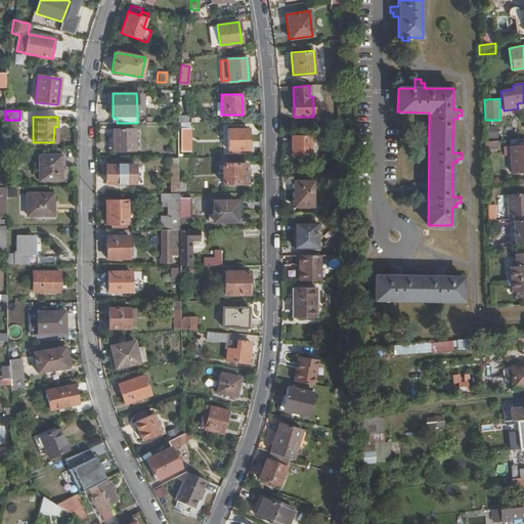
[(497,124),(489,124),(489,134),(498,134),(497,124)]
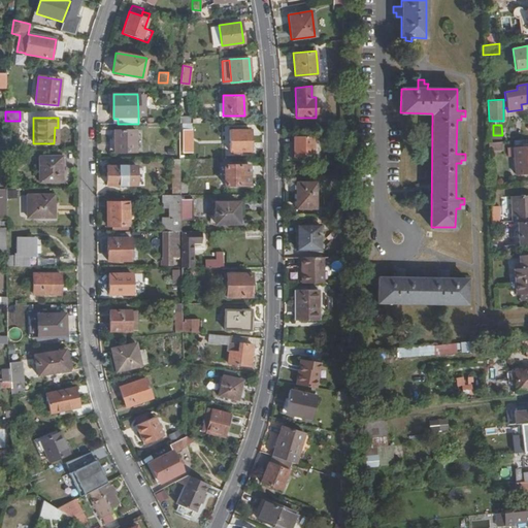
[(183,152),(192,152),(192,129),(183,129),(183,152)]
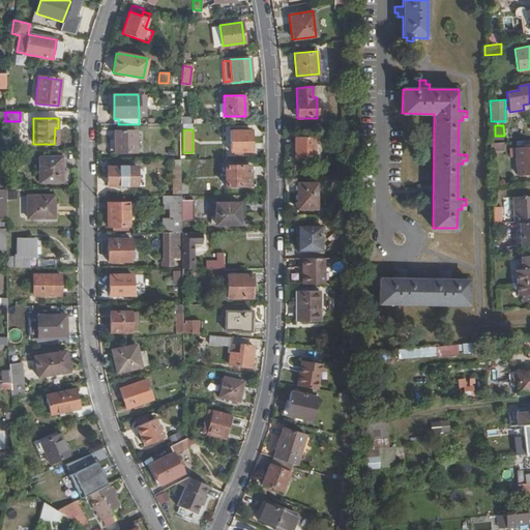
[(137,153),(136,130),(114,130),(114,153),(137,153)]
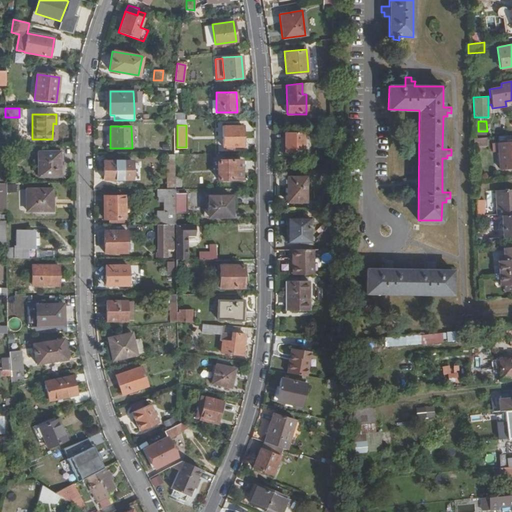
[(242,146),(242,126),(223,126),(223,146),(242,146)]
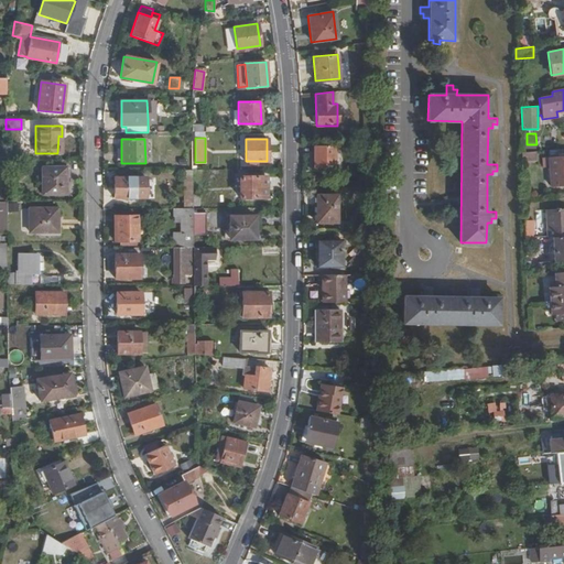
[(334,167),(334,145),(313,145),(313,167),(334,167)]
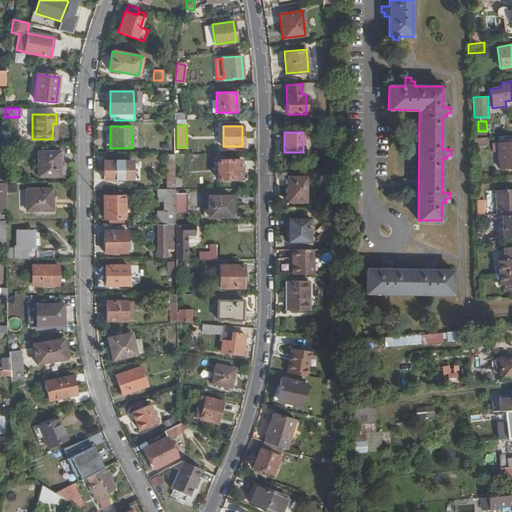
[(511,142),(498,143),(500,170),(511,168),(511,142)]
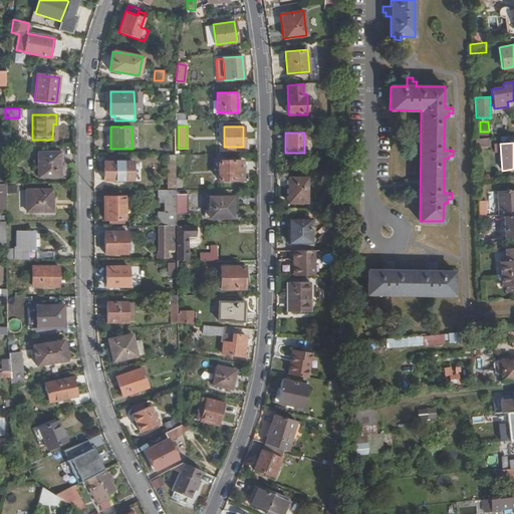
[(59,177),(59,152),(38,153),(38,178),(59,177)]
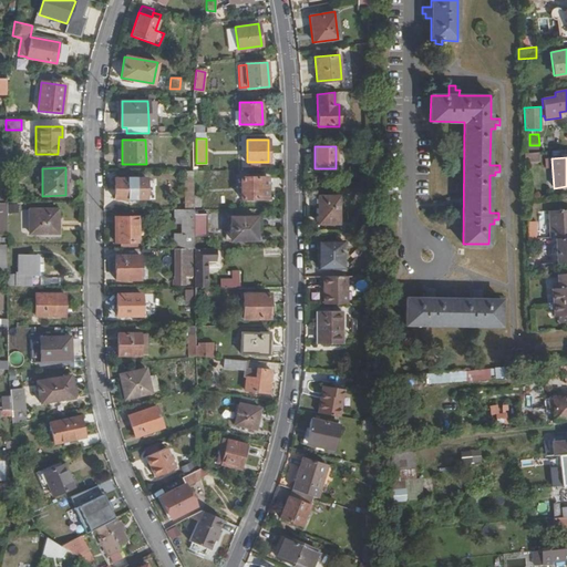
[(194,177),(193,171),(183,171),(184,209),(194,209),(194,206),(194,195),(194,189),(194,177)]
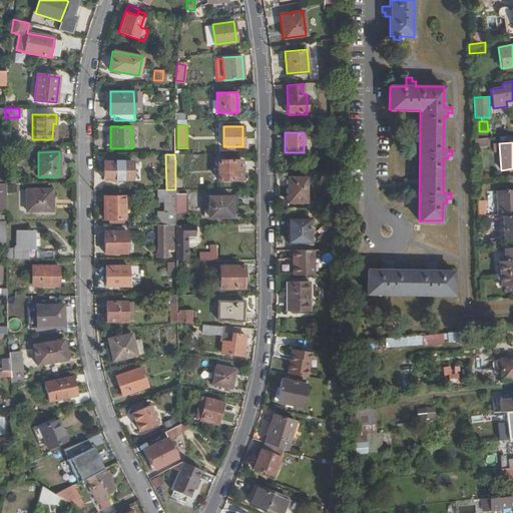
[(132,178),(132,162),(132,160),(103,161),(103,180),(132,180),(132,178)]
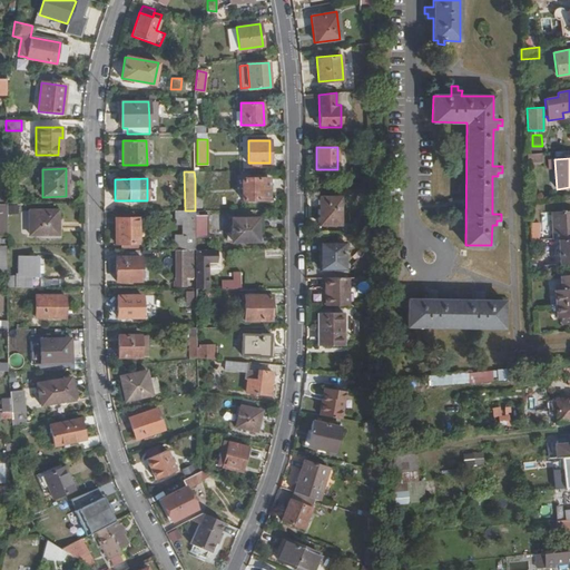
[(206,178),(195,178),(195,190),(206,190),(206,178)]
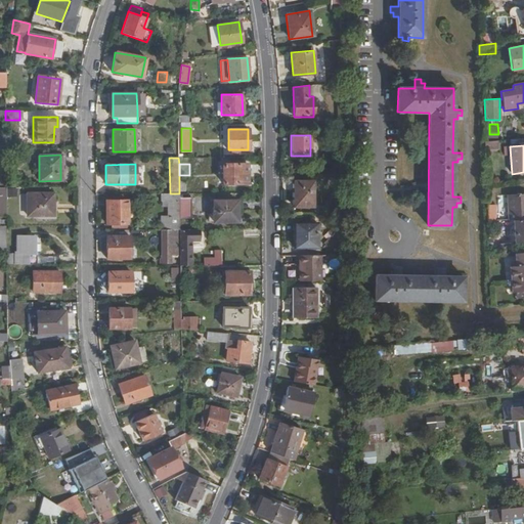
[(247,183),(248,164),(222,164),(222,183),(247,183)]
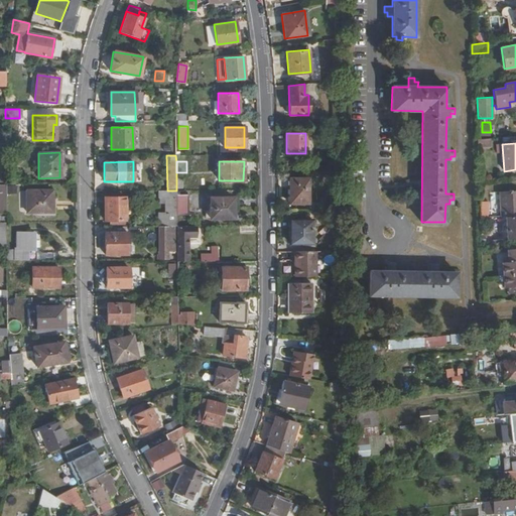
[(140,163),(133,163),(133,179),(141,179),(140,163)]
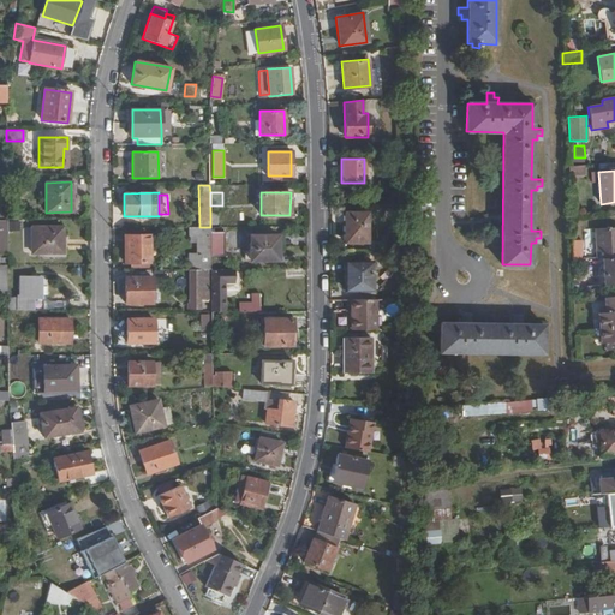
[(344,243),(368,243),(368,213),(345,213),(344,243)]
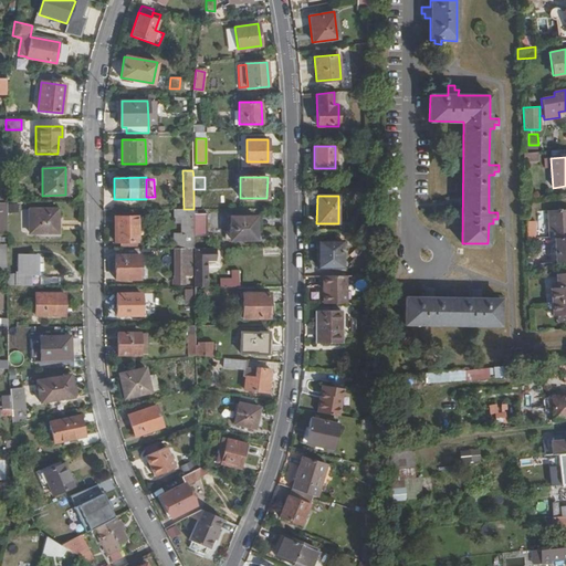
[(29,233),(59,233),(58,209),(29,209),(29,233)]
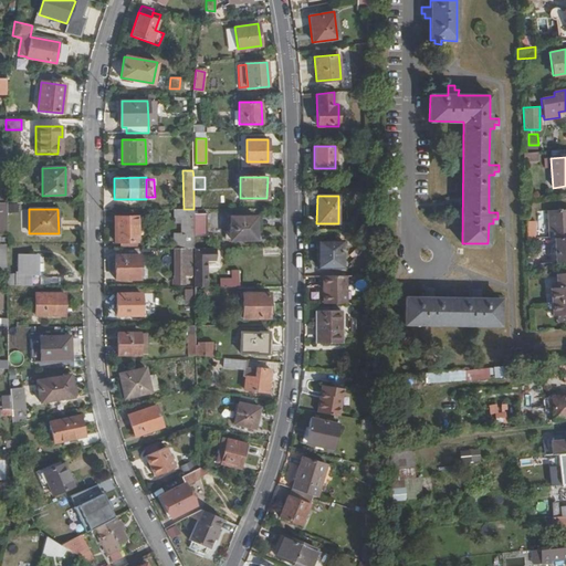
[(548,236),(565,234),(565,209),(547,210),(548,236)]
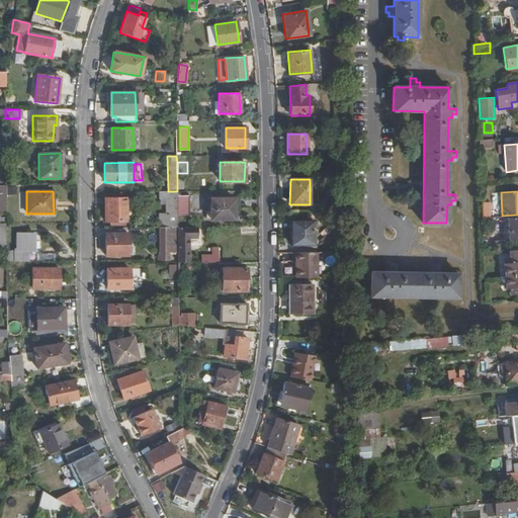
[(107,206),(104,206),(104,221),(110,221),(110,224),(121,224),(121,198),(107,198),(107,206)]
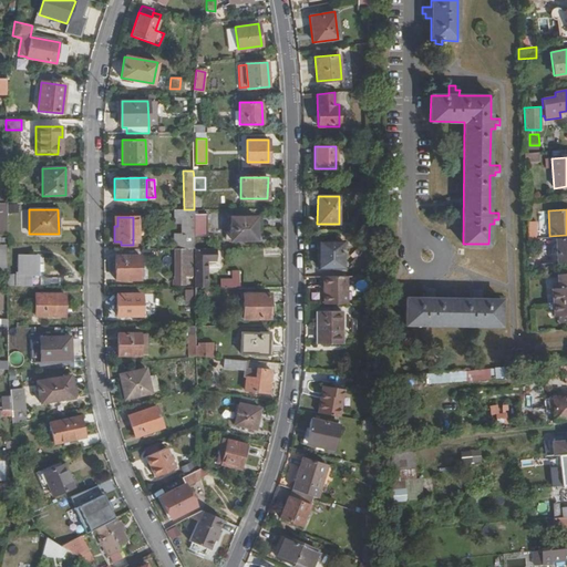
[(194,217),(175,217),(175,224),(181,224),(181,233),(175,233),(173,233),(174,249),(184,249),(194,249),(194,236),(194,222),(194,217)]
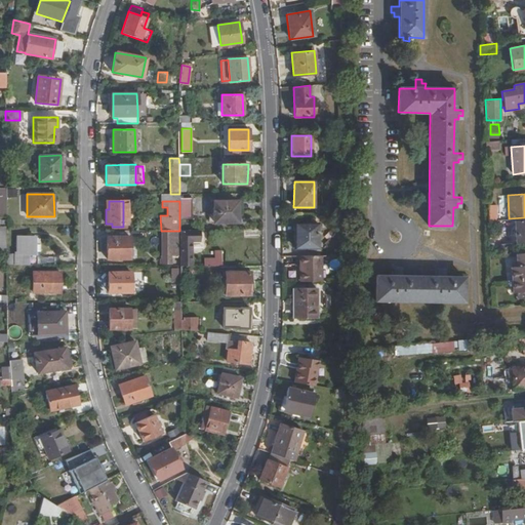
[(237,223),(237,202),(213,201),(213,221),(237,223)]
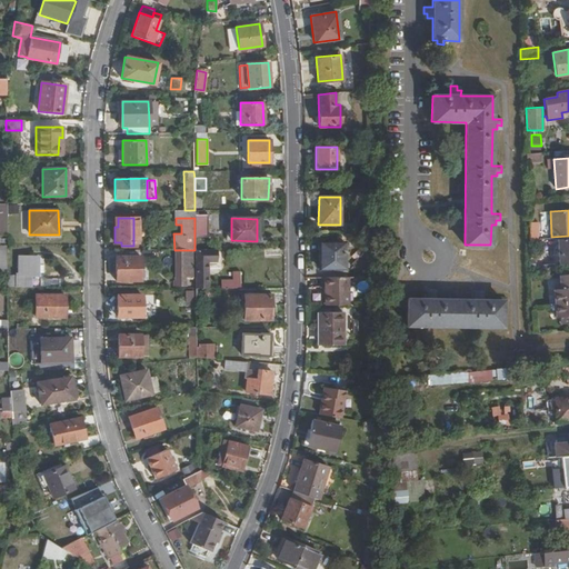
[(212,222),(195,222),(195,237),(212,237),(212,222)]
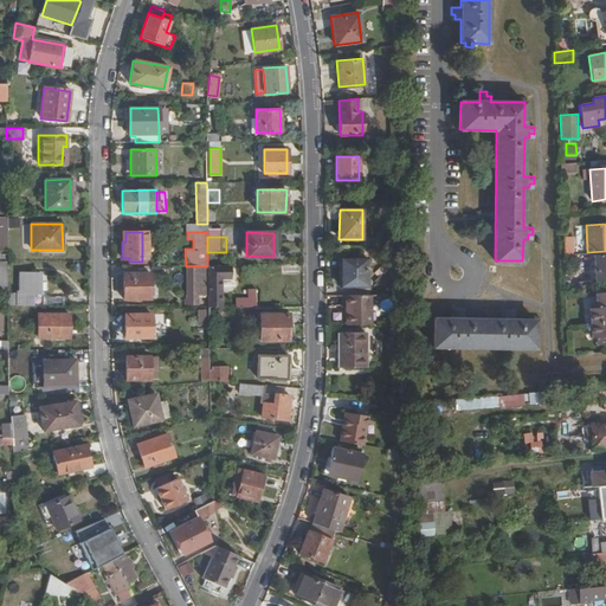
[(572,238),(562,238),(562,257),(573,256),(572,238)]
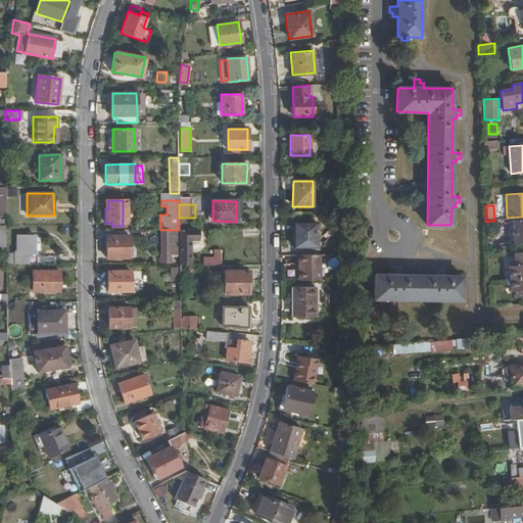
[(341,216),(330,216),(329,228),(334,228),(341,228),(341,216)]
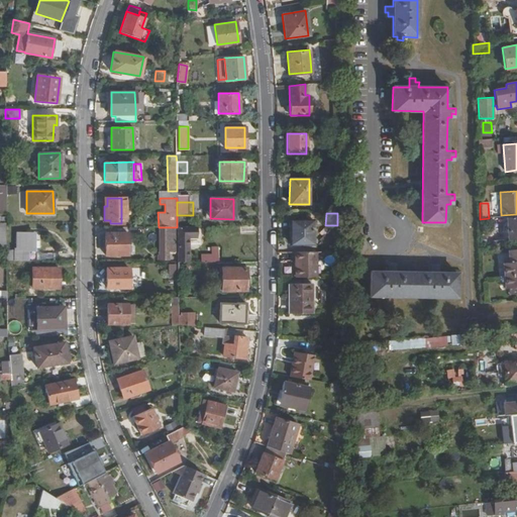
[(516,215),(506,217),(507,239),(516,238),(516,215)]
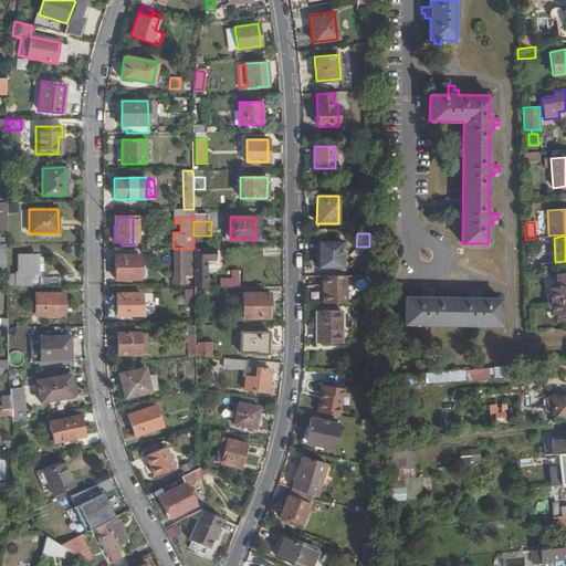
[(342,266),(342,242),(318,242),(318,265),(342,266)]
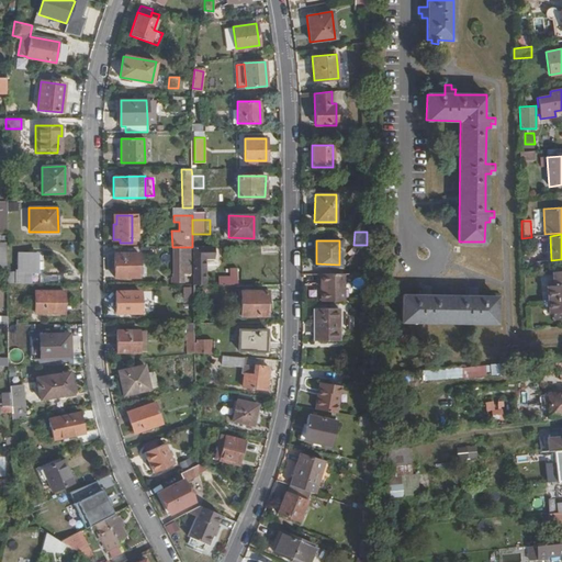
[(214,258),(214,246),(192,247),(193,284),(205,284),(205,259),(214,258)]
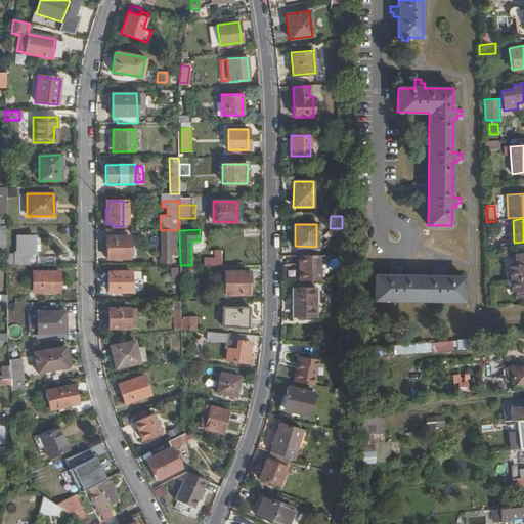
[(170,230),(161,230),(161,262),(170,263),(170,230)]
